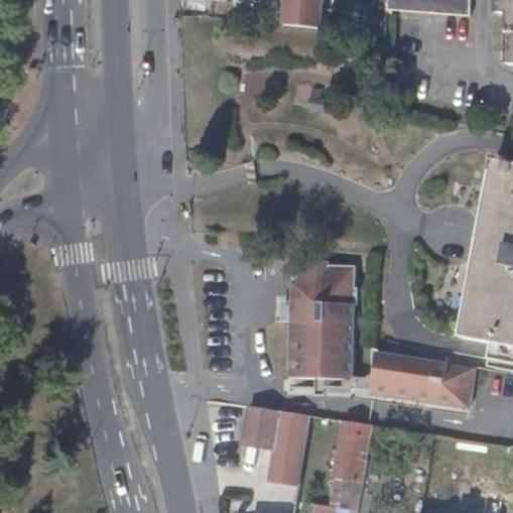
[(288,0),(285,26),(322,29),(324,0),(288,0)]
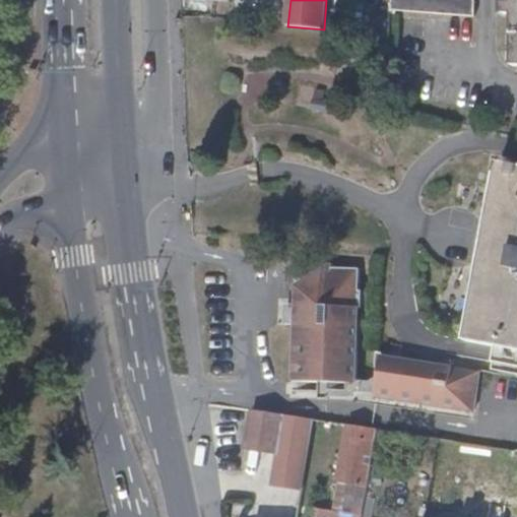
[(391,0),(391,10),(473,17),(472,0),(391,0)]
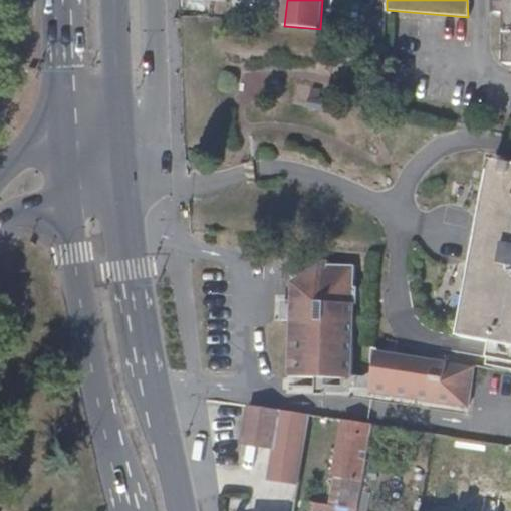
[(505,0),(506,6),(495,6),(495,19),(506,19),(506,66),(510,65),(510,0),(505,0)]
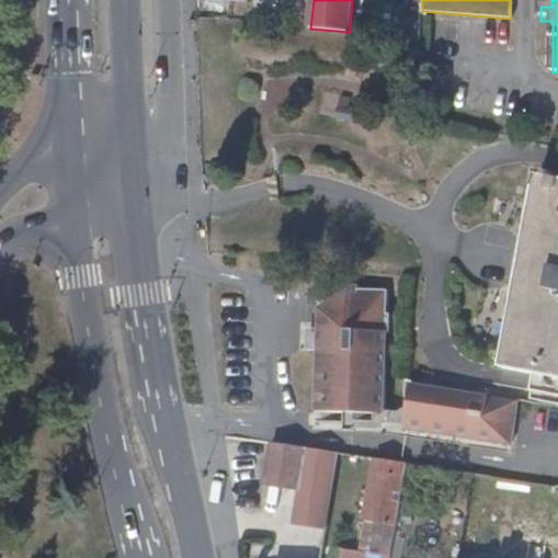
[(502,364),(557,374),(557,171),(557,172),(550,172),(551,167),(541,166),(522,258),(502,364)]
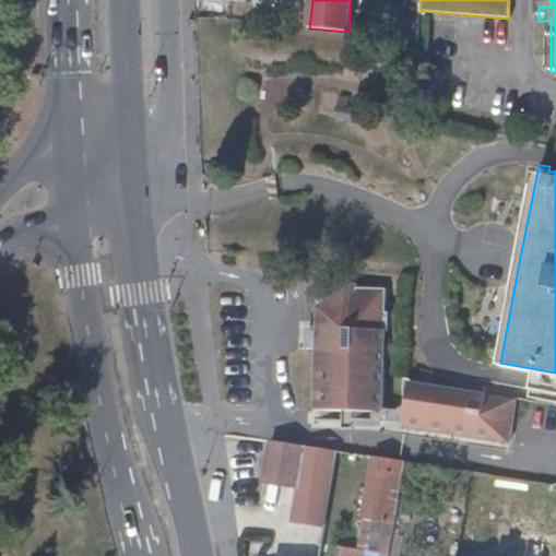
[(345,285),(316,304),(312,406),(381,409),(382,329),(387,329),(387,308),(383,308),(383,286),(345,285)]
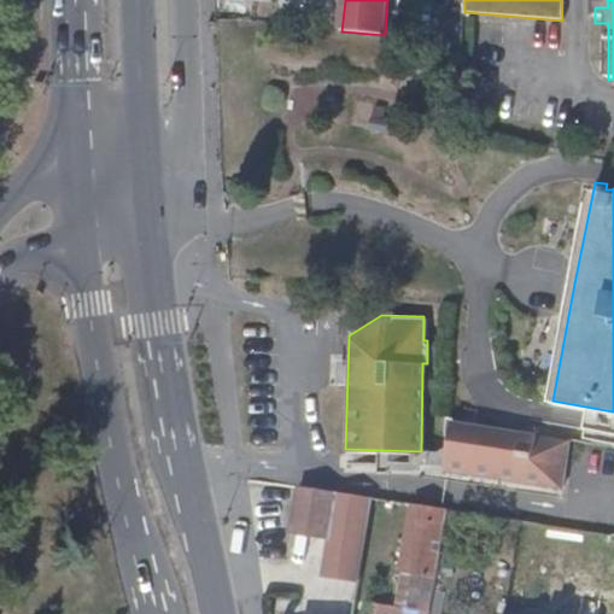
[(560,487),(568,440),(445,419),(443,431),(444,440),(446,442),(446,446),(452,451),(450,466),(467,469),(467,472),(560,487)]
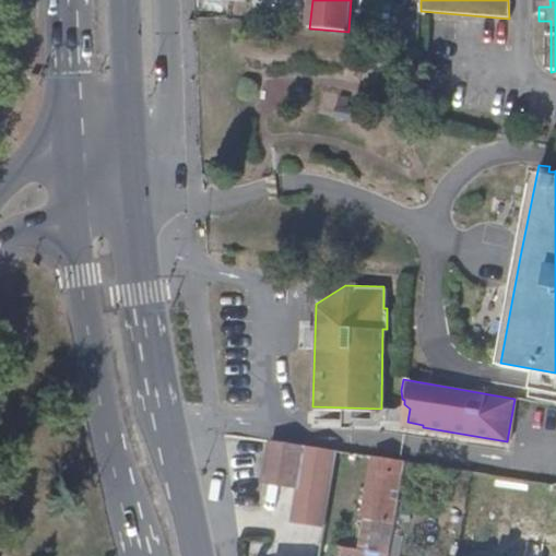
[(401,423),(423,427),(423,425),(407,422),(410,409),(404,404),(401,423)]
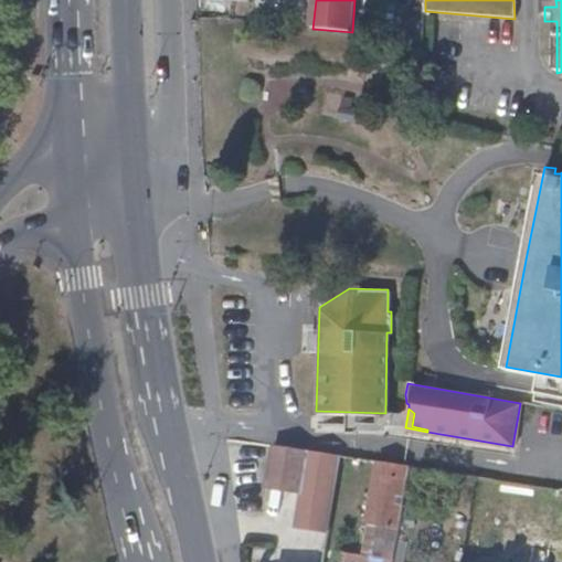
[(299,487),(305,448),(271,443),(264,481),(299,487)]
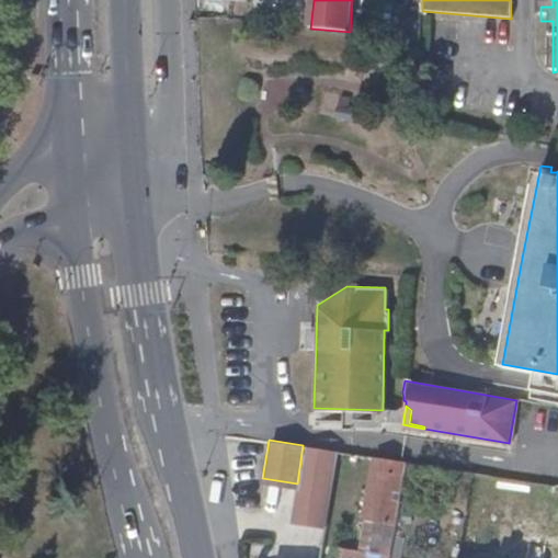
[(325,526),(338,451),(303,445),(297,484),(292,520),(325,526)]
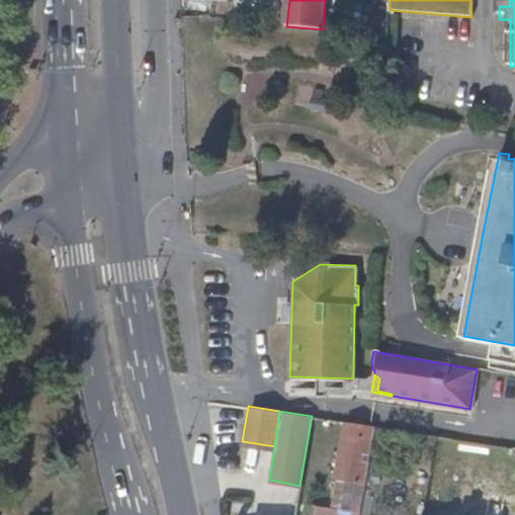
[(370,444),(373,426),(344,421),(330,507),(358,511),(367,461),(357,460),(360,442),(370,444)]
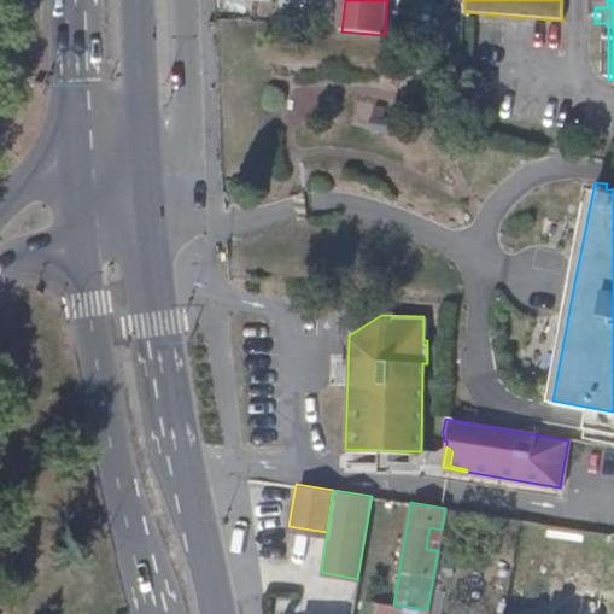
[(438,550),(442,530),(430,527),(426,549),(438,550)]
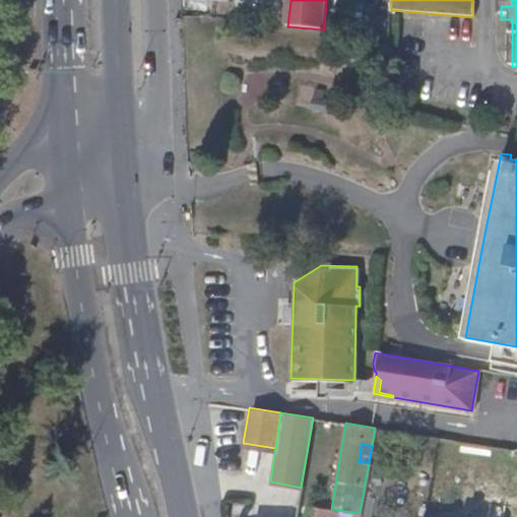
[(480,516),(485,492),(464,489),(461,514),(480,516)]
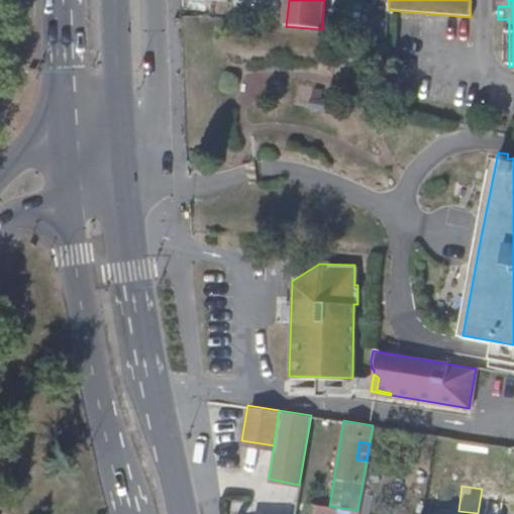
[(301,512),(315,513),(356,513),(357,510),(329,506),(303,501),(301,512)]
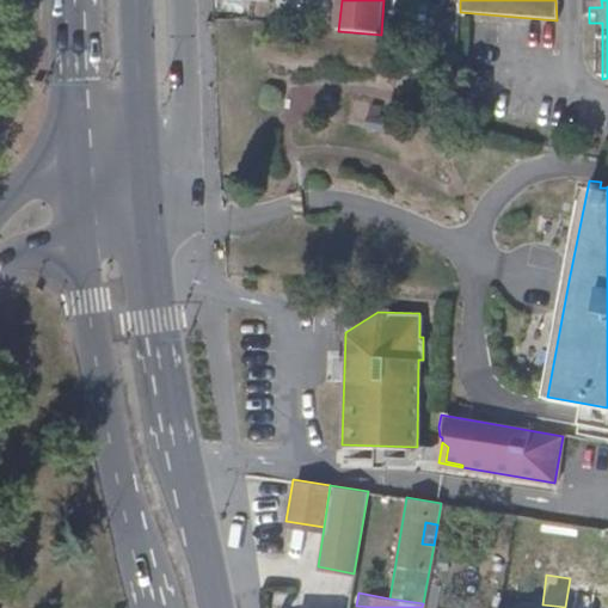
All buildings are outlined.
